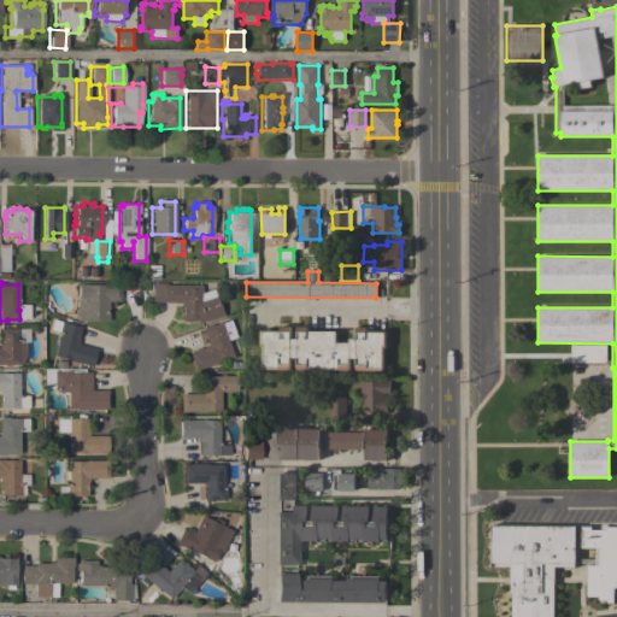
[(194,321),(194,322),(181,322),(181,313),(181,307),(180,307),(180,303),(163,303),(151,303),(152,283),(165,283),(165,285),(200,286),(200,294),(212,289),(222,316),(205,322),(194,321)]
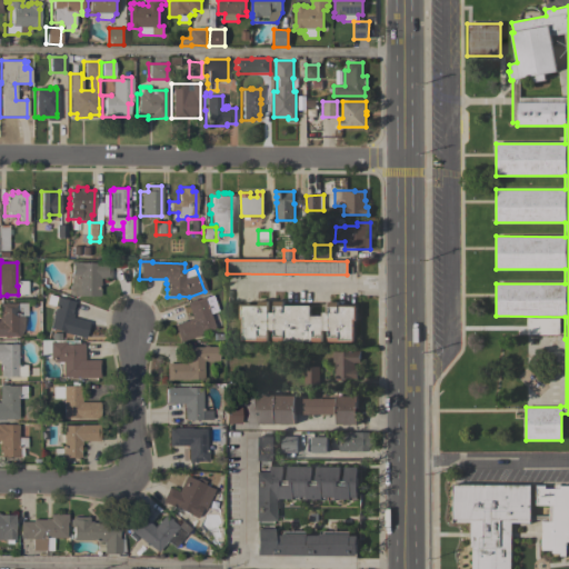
[(68,288),(70,273),(70,262),(80,262),(80,263),(98,263),(98,262),(110,262),(110,278),(99,278),(99,296),(70,296),(68,288)]
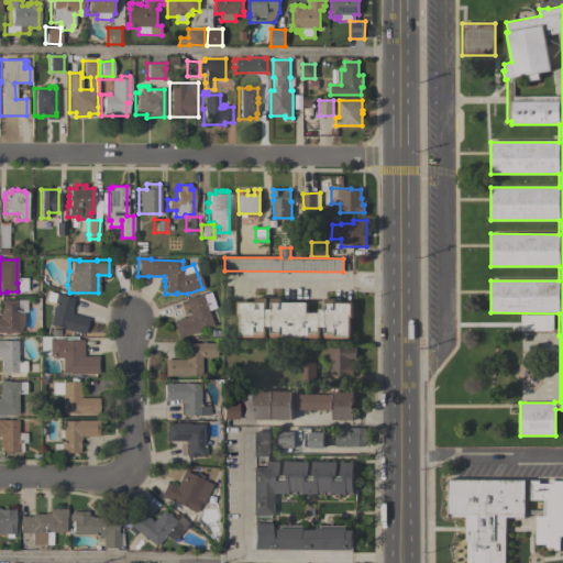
[(62,330),(63,329),(48,324),(54,304),(46,301),(48,293),(74,299),(70,310),(70,315),(87,319),(83,335),(62,330)]
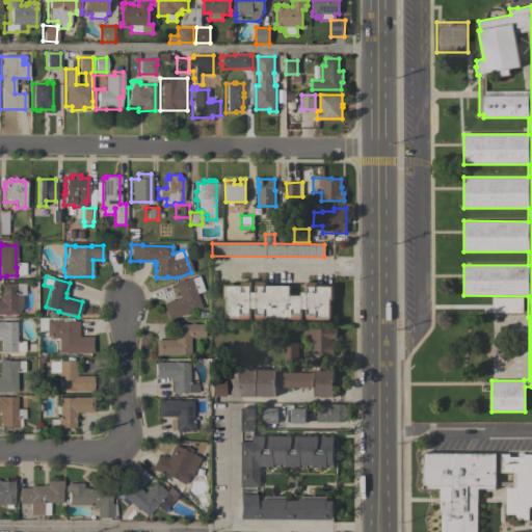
[(162,303),(178,298),(178,296),(178,295),(174,283),(182,280),(182,281),(190,277),(190,278),(197,276),(203,291),(195,293),(201,307),(187,312),(188,313),(167,320),(162,303)]
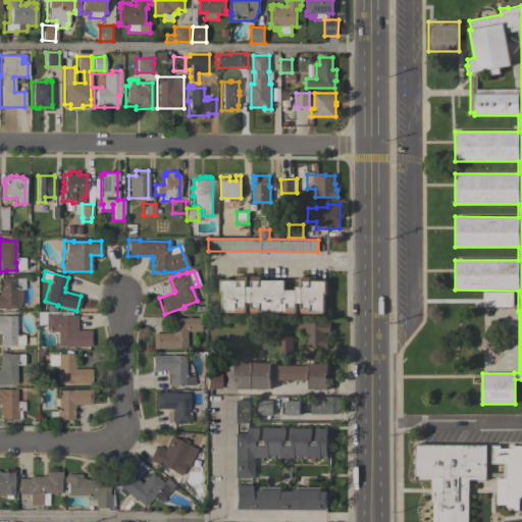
[(327,294),(325,294),(325,314),(301,313),(301,303),(296,303),(296,314),(251,313),(251,303),(246,303),(246,313),(221,313),(221,293),(219,293),(220,279),(238,279),(238,276),(246,276),(246,286),(251,286),(251,276),(260,276),(260,280),(284,280),(284,290),(296,290),(296,286),(302,286),(302,276),(310,277),(310,279),(327,280),(327,294)]
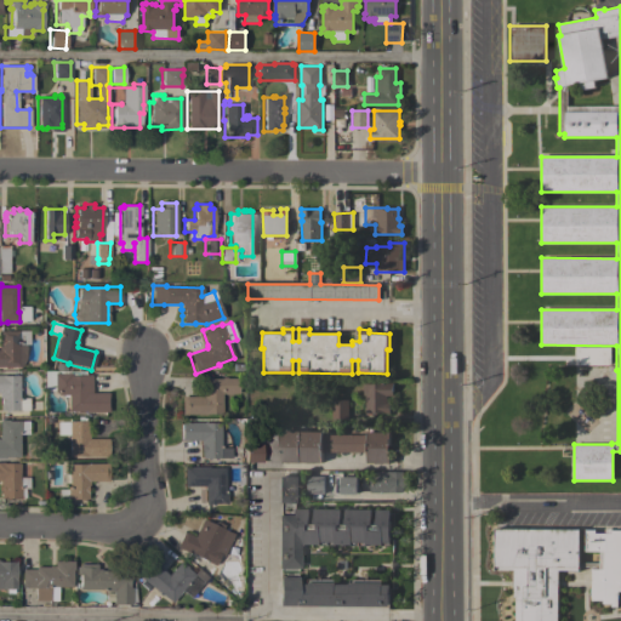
[(21,366),(0,366),(0,331),(29,331),(29,345),(26,345),(26,359),(21,366)]
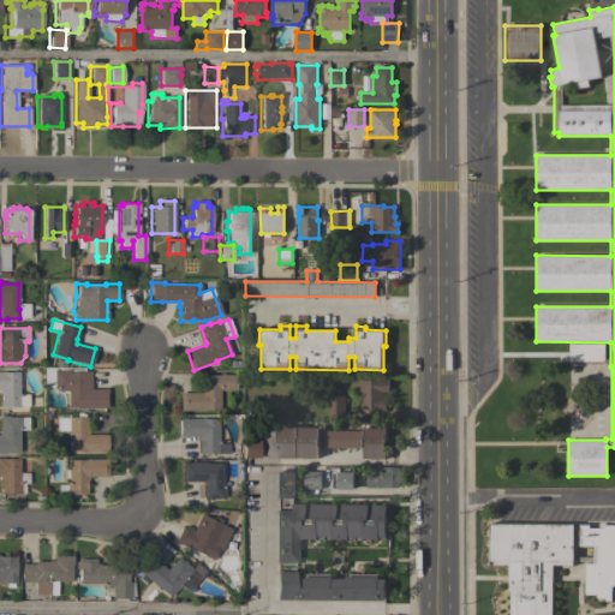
[(569,362),(569,344),(604,344),(604,362),(569,362)]
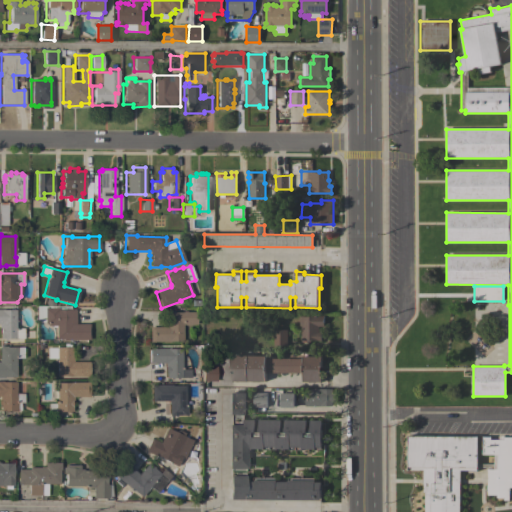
[(44,322),(36,322),(36,306),(45,306),(45,300),(54,300),(54,306),(69,306),(69,309),(71,309),(71,310),(75,310),(75,324),(88,324),(89,340),(69,340),(69,339),(68,339),(68,340),(62,340),(62,339),(55,339),(55,326),(47,326),(44,323),(44,322)]
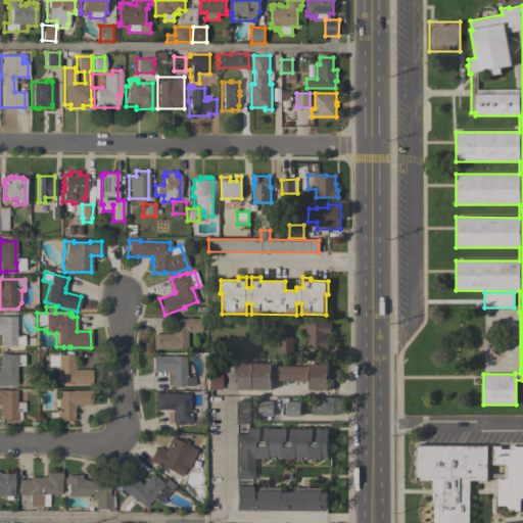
[(0,316),(2,316),(2,317),(15,317),(15,335),(24,335),(24,345),(6,345),(6,347),(3,347),(3,346),(0,346),(0,316)]
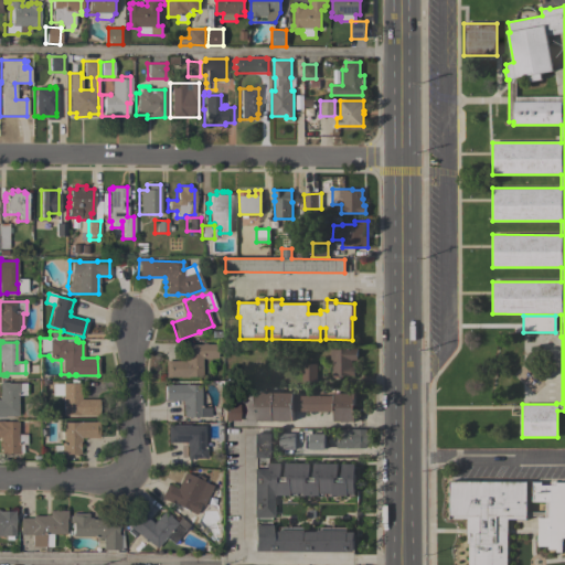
[(164,377),(164,361),(183,361),(183,345),(201,344),(201,343),(205,343),(205,344),(216,344),(216,359),(201,359),(201,376),(164,377)]
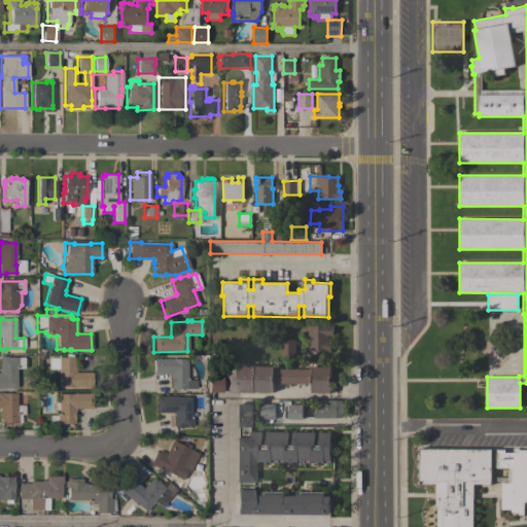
[(310,350),(310,334),(308,334),(308,325),(322,325),(334,326),(334,336),(327,336),(327,342),(331,342),(331,350),(310,350)]
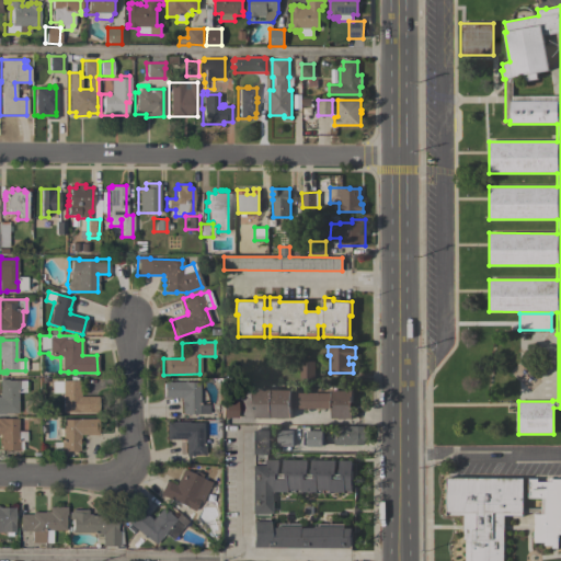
[(313,379),(299,379),(300,361),(315,362),(313,379)]
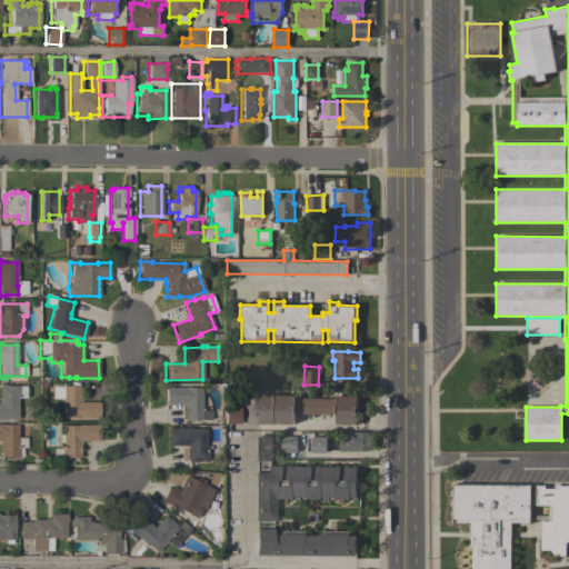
[(99,418),(62,419),(62,398),(51,398),(51,386),(70,386),(70,381),(77,381),(77,387),(80,387),(80,398),(80,402),(99,402),(99,418)]
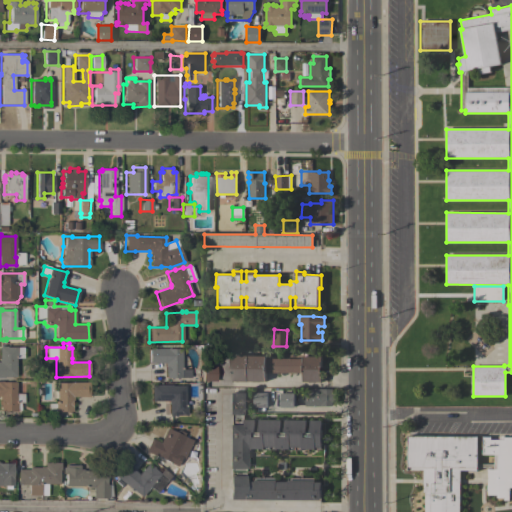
[(0,378),(0,346),(6,346),(6,347),(23,347),(23,358),(15,358),(15,377),(4,377),(4,378),(0,378)]
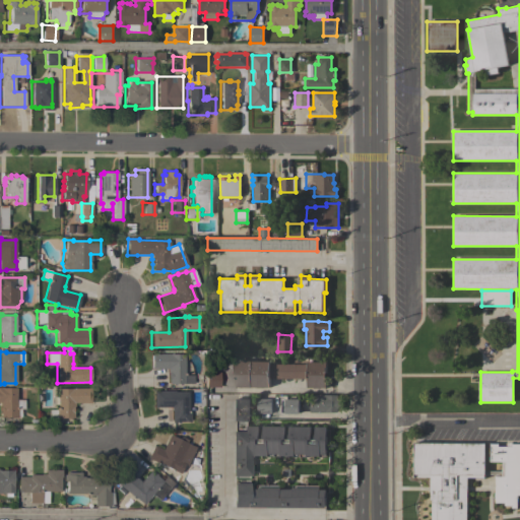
[(169,373),(168,373),(168,369),(150,369),(150,353),(184,353),(184,375),(193,375),(193,383),(175,383),(175,385),(172,385),(172,384),(169,384),(169,373)]
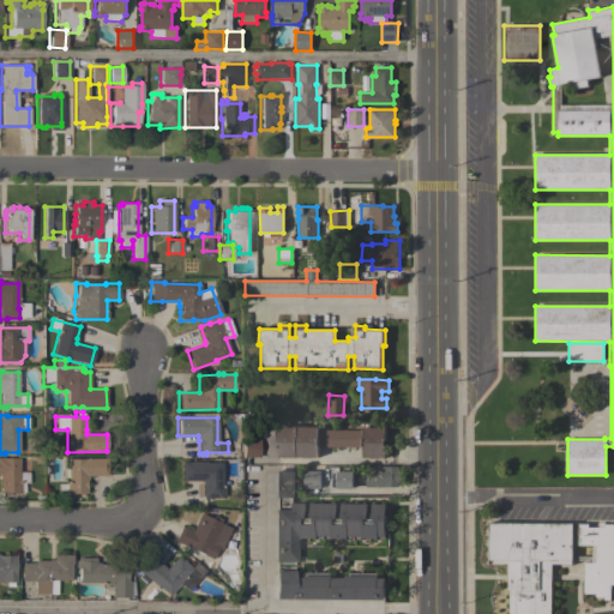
[(278,457),(278,449),(276,449),(276,427),(318,427),(318,429),(363,429),(363,427),(385,427),(385,458),(363,458),(363,445),(318,445),(318,458),(278,457)]
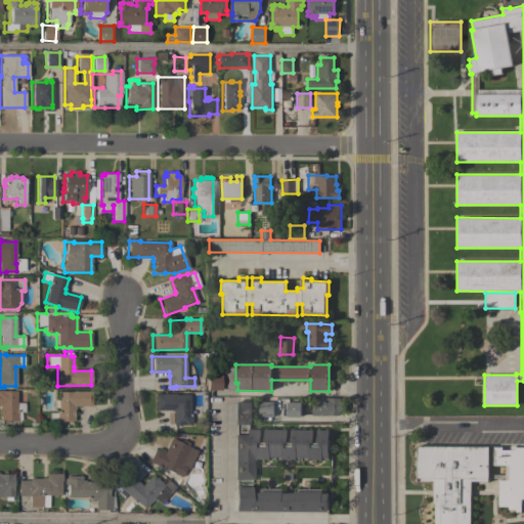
[(207,390),(207,374),(221,374),(220,390),(207,390)]
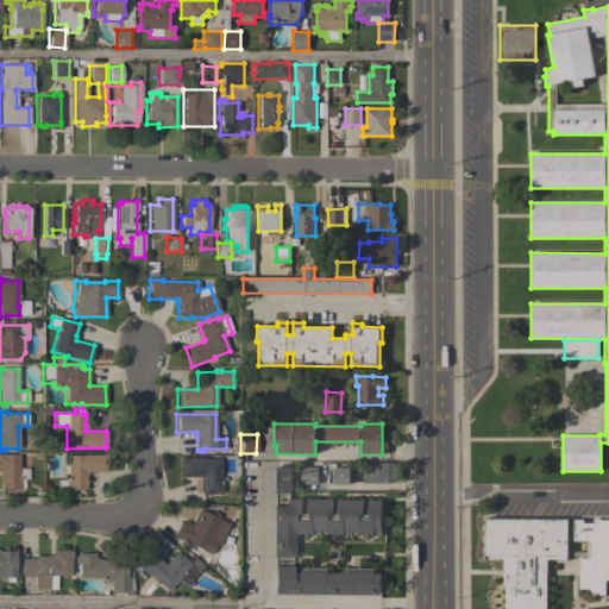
[(0,453),(2,453),(2,454),(19,456),(19,468),(29,469),(29,479),(24,479),(24,489),(8,489),(8,490),(5,490),(5,489),(0,489),(0,453)]
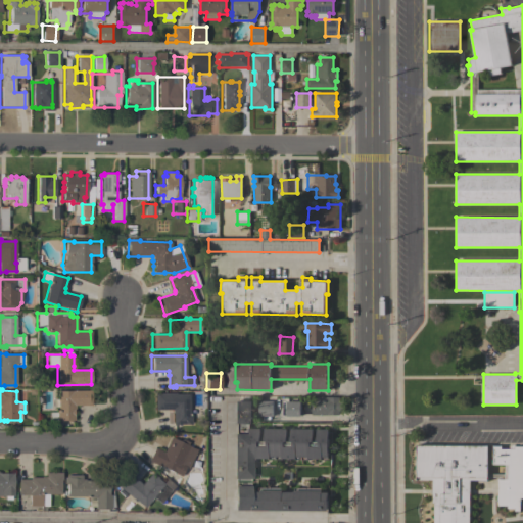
[(48,412),(57,412),(57,391),(72,391),(72,390),(91,390),(91,406),(75,406),(75,409),(73,409),(73,415),(74,415),(74,421),(69,421),(69,422),(66,422),(66,421),(56,421),(56,420),(48,420),(48,412)]
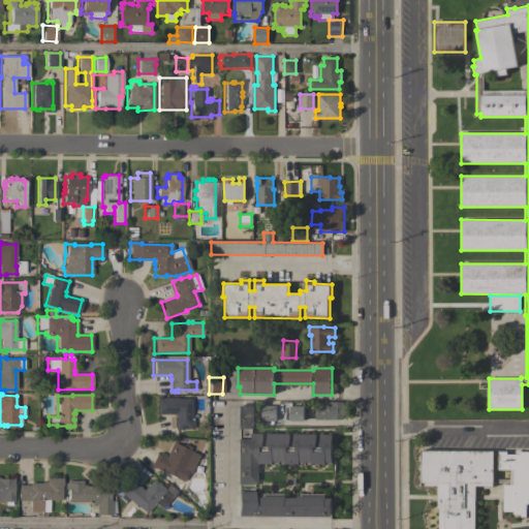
[(191,416),(192,416),(192,429),(182,429),(182,430),(175,430),(174,414),(156,414),(156,398),(177,398),(177,399),(190,398),(191,416)]
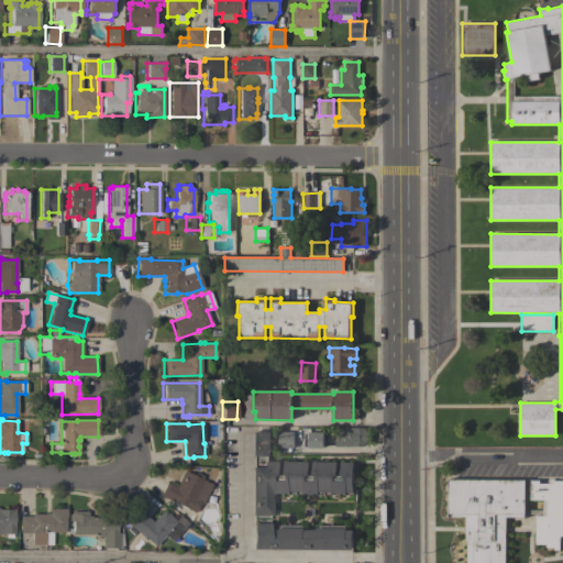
[(335,446),(335,434),(340,434),(340,428),(365,428),(365,432),(371,432),(370,442),(365,442),(365,446),(335,446)]
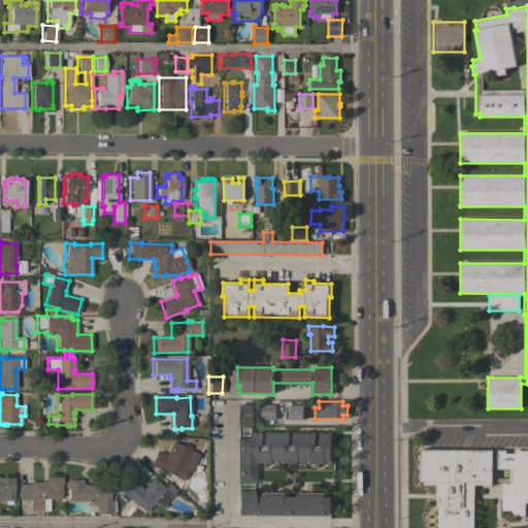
[(235,515),(235,491),(236,491),(236,484),(235,484),(235,438),(237,438),(237,428),(235,428),(235,405),(254,405),(254,428),(252,428),(252,432),(263,432),(263,441),(267,441),(267,433),(290,433),(290,441),(293,441),(293,433),(316,433),(316,441),(320,441),(320,433),(331,433),(331,461),(331,464),(254,463),(254,484),(251,484),(251,490),(252,490),(252,496),(257,496),(257,492),(284,493),(284,495),(285,495),(285,496),(297,497),(297,493),(325,493),(325,497),(331,497),(331,516),(235,515)]
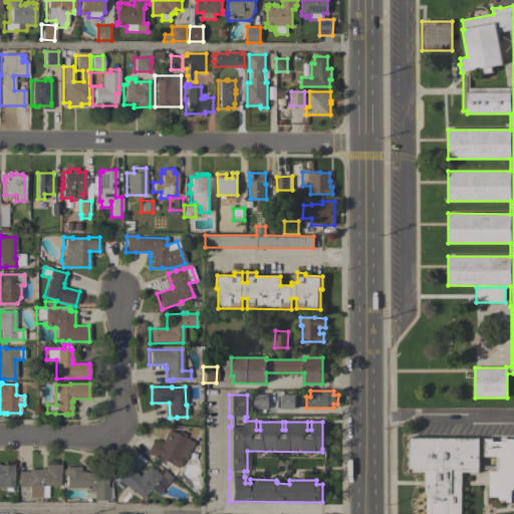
[(254,409),(254,395),(268,395),(268,409),(254,409)]
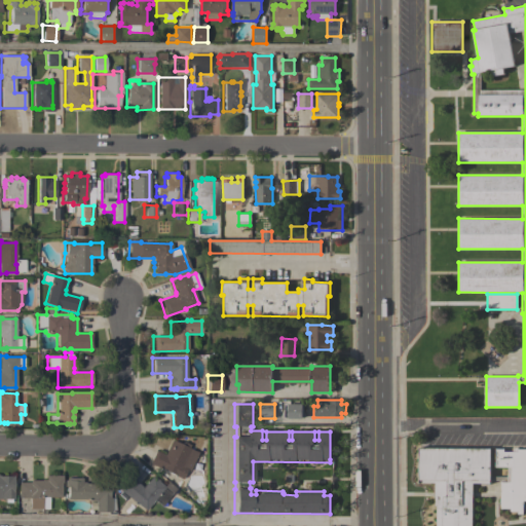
[(289,418),(289,417),(285,417),(285,404),(303,404),(303,418),(289,418)]
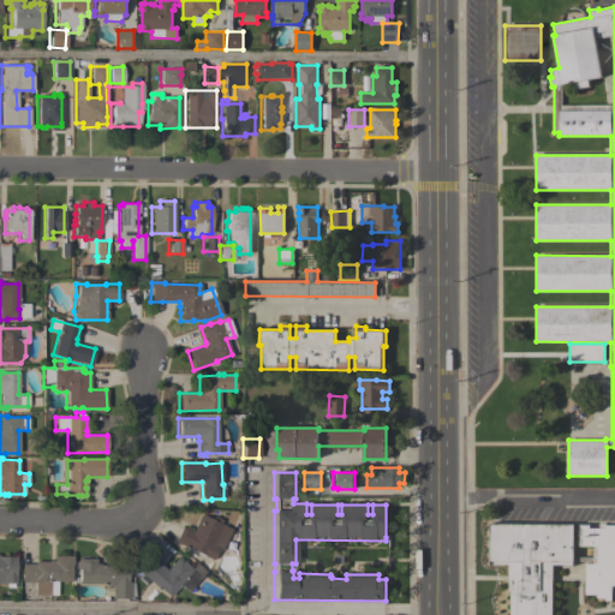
[(174,542),(181,526),(192,532),(199,514),(231,529),(220,551),(218,550),(213,560),(174,542)]
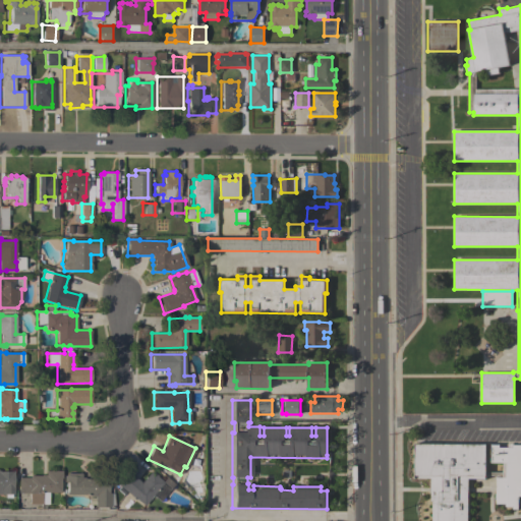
[(485,445),(485,472),(503,472),(503,462),(490,462),(490,445),(499,445),(499,447),(508,448),(508,444),(512,444),(512,445),(520,445),(520,496),(519,496),(519,509),(513,509),(513,506),(506,506),(506,504),(496,504),(496,475),(485,475),(485,478),(468,478),(467,520),(431,520),(432,501),(430,501),(430,478),(415,478),(415,444),(485,445)]
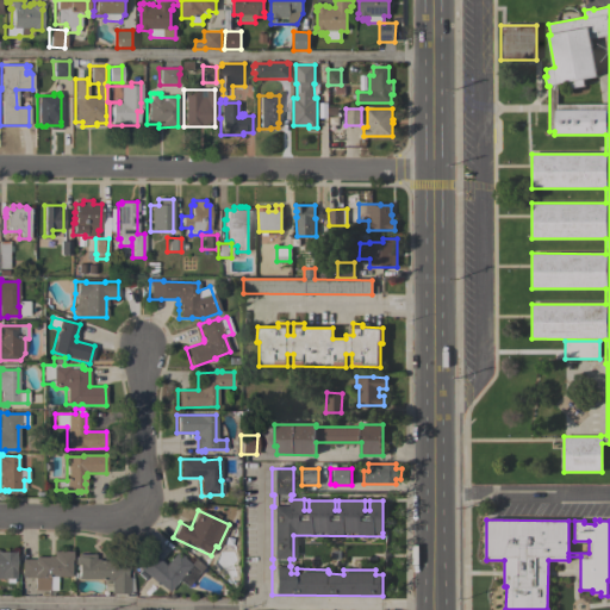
[(72,551),(72,560),(70,560),(70,577),(56,577),(56,590),(33,590),(33,578),(20,578),(20,559),(33,559),(33,556),(47,556),(51,556),(51,551),(72,551)]
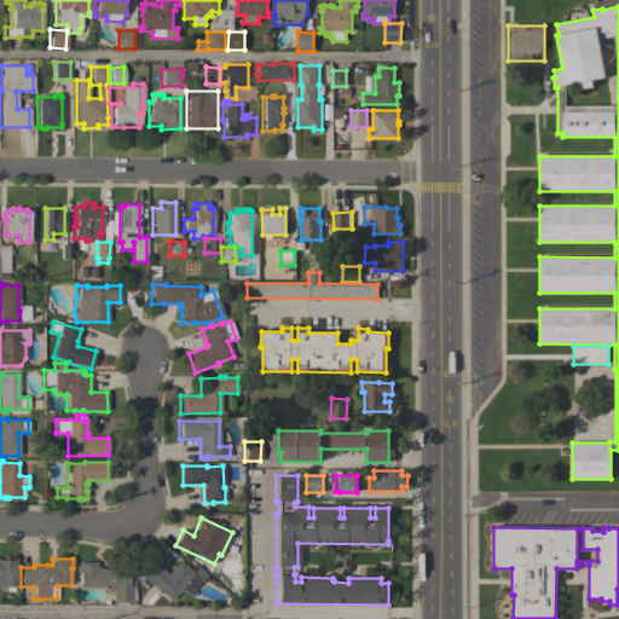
[(189,596),(180,589),(171,601),(158,590),(157,591),(138,574),(151,560),(167,573),(179,559),(186,566),(202,580),(189,596)]
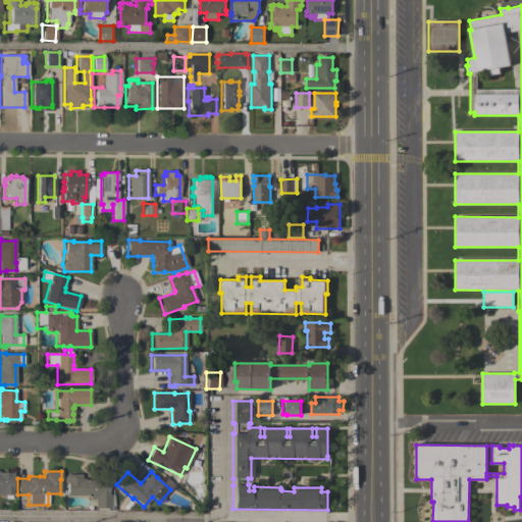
[(12,496),(0,496),(0,472),(12,472),(12,496)]
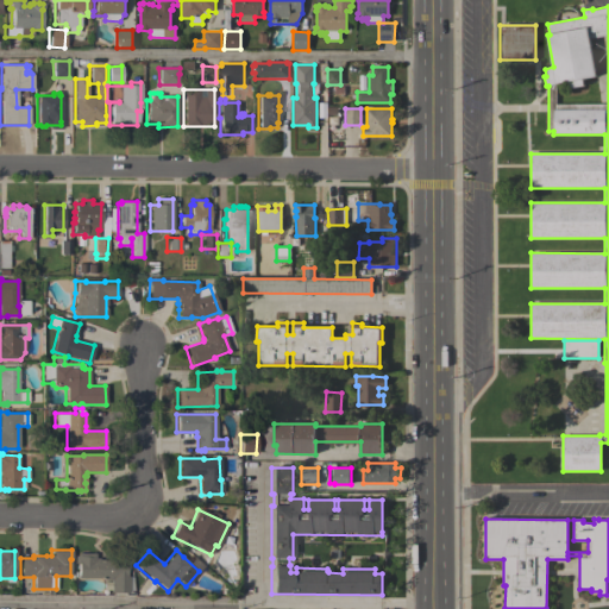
[(110,579),(101,579),(101,577),(77,578),(77,563),(74,563),(74,556),(76,556),(76,553),(94,553),(94,558),(98,558),(98,559),(125,559),(126,577),(131,577),(133,589),(129,589),(129,592),(110,592),(110,579)]
